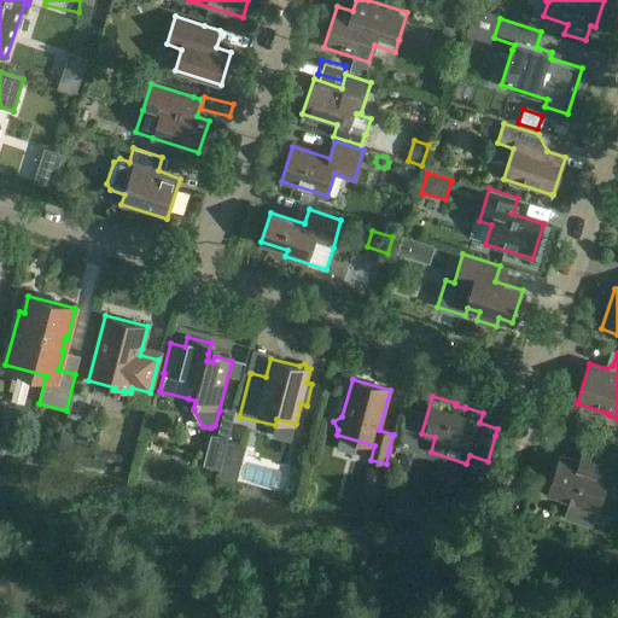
[(235,409),(226,407),(217,436),(211,433),(204,464),(221,468),(227,442),(235,409)]
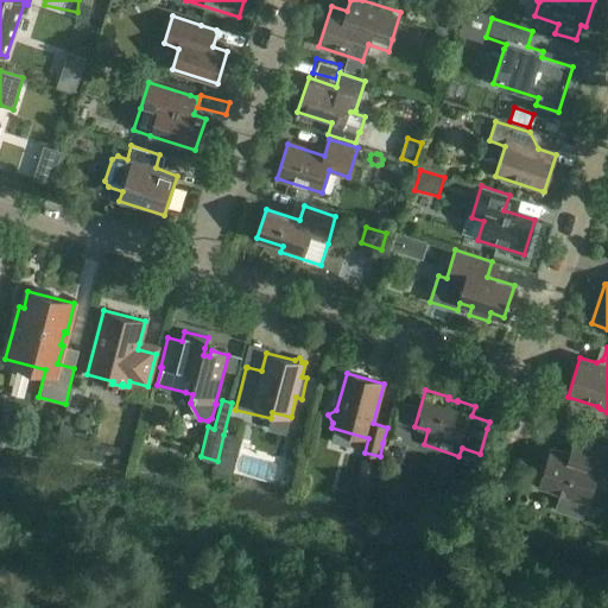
[(400,403),(396,419),(410,424),(415,406),(400,403)]
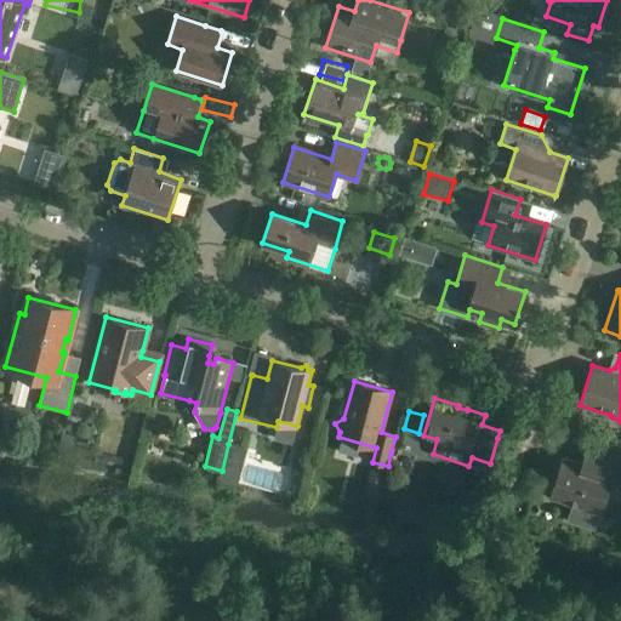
[(228,444),(222,471),(220,480),(238,483),(246,449),(228,444)]
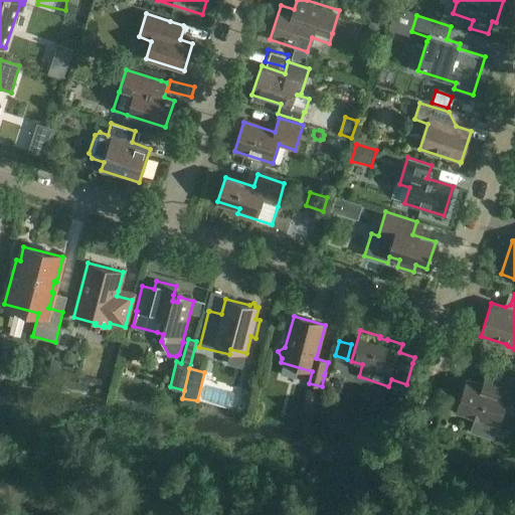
[(514,379),(502,375),(491,372),(490,375),(488,383),(483,385),(467,380),(457,411),(476,417),(471,432),(493,440),(498,424),(504,407),(514,411),(514,409),(514,408),(514,379)]
